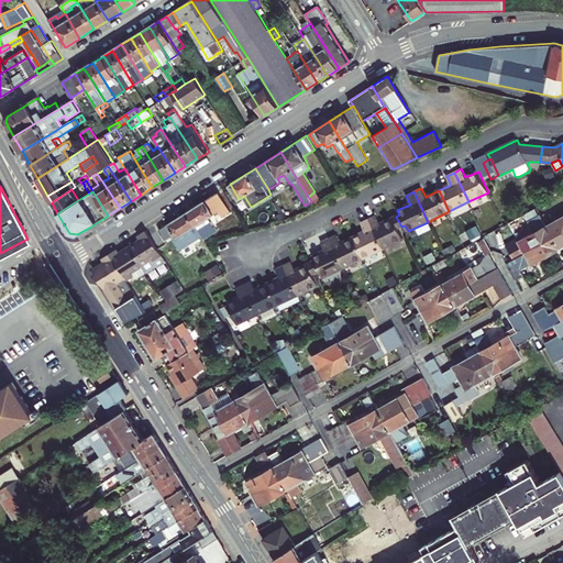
[(218,192),(186,212),(201,236),(203,239),(217,231),(208,218),(219,211),(222,217),(230,212),(218,192)]
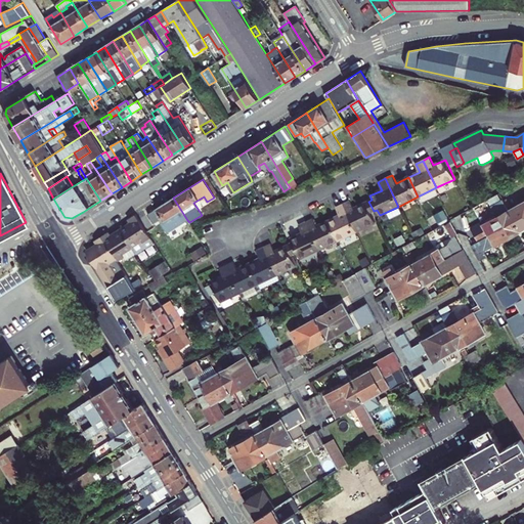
[(504,201),(500,194),(495,198),(497,202),(492,205),(496,213),(508,207),(504,201)]
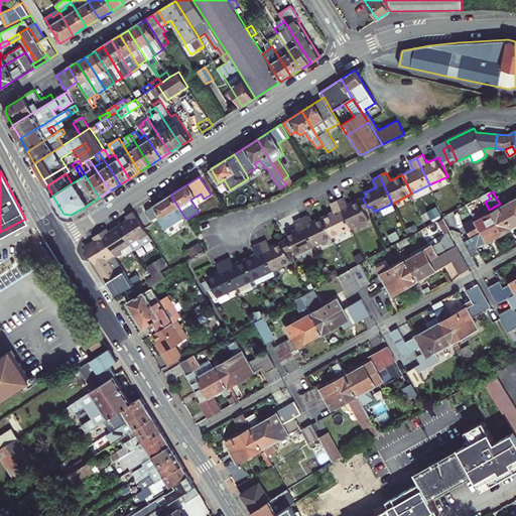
[(503,194),(496,198),(500,204),(507,200),(503,194)]
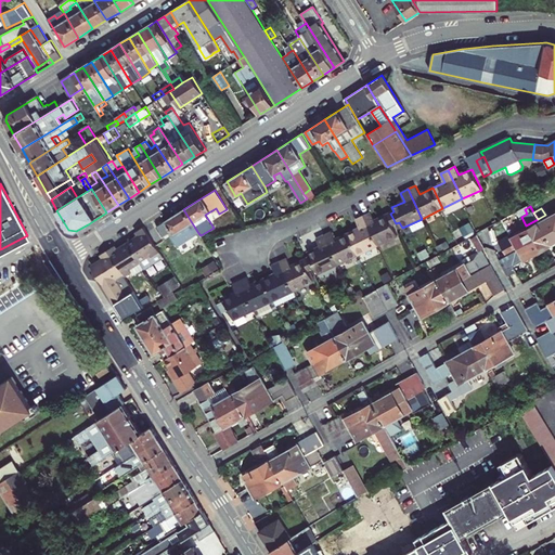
[(186,241),(198,233),(183,209),(156,227),(163,237),(171,231),(173,235),(180,231),(186,241)]
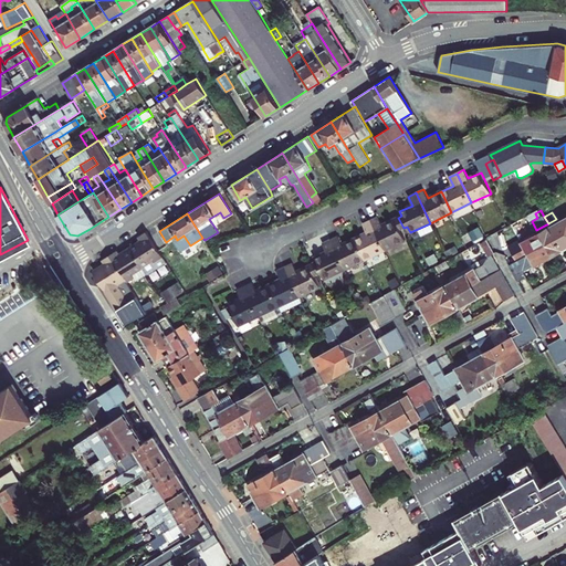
[(371,220),(386,251),(405,241),(399,230),(404,228),(398,218),(384,224),(379,217),(371,220)]
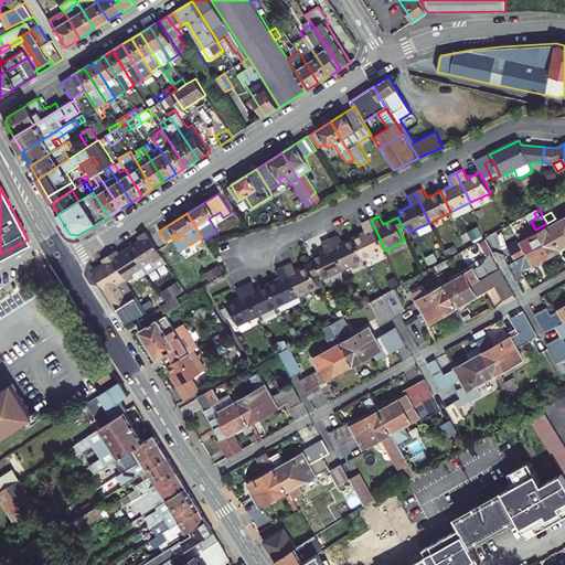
[(564,217),(550,227),(555,238),(564,232),(564,217)]
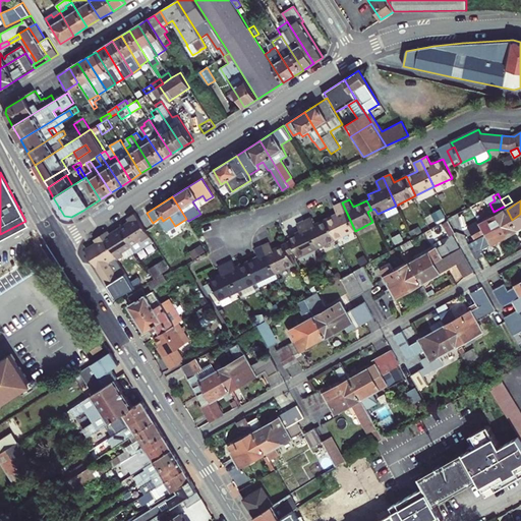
[(338,214),(327,220),(336,239),(355,231),(342,203),(335,207),(338,214)]
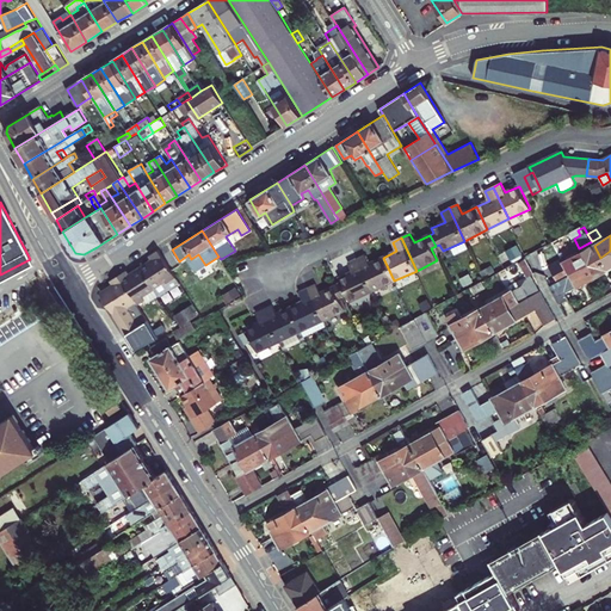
[(562,279),(600,258),(594,246),(555,267),(562,279)]
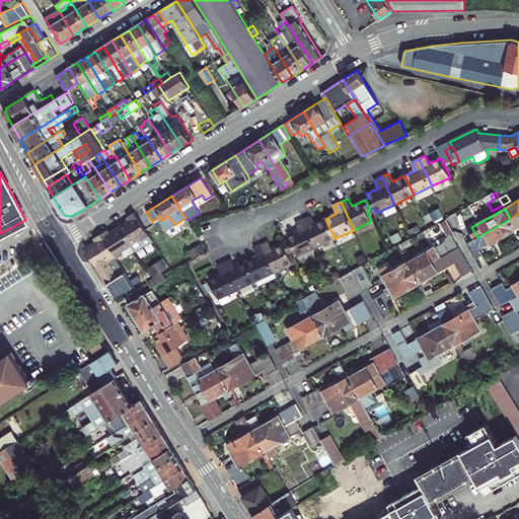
[(130,220),(120,227),(135,250),(145,244),(143,241),(150,236),(148,234),(135,212),(128,217),(130,220)]
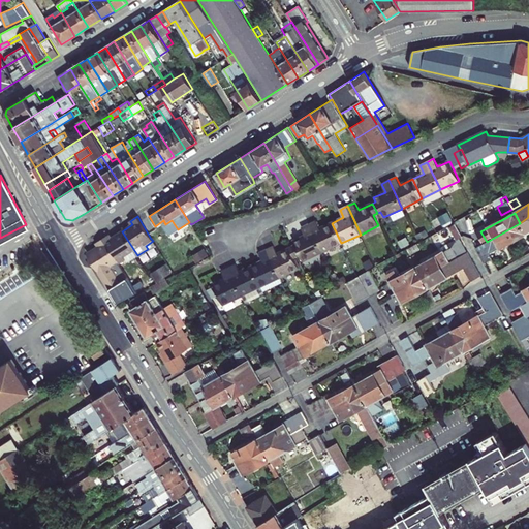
[(528,217),(520,223),(526,232),(528,230),(528,217)]
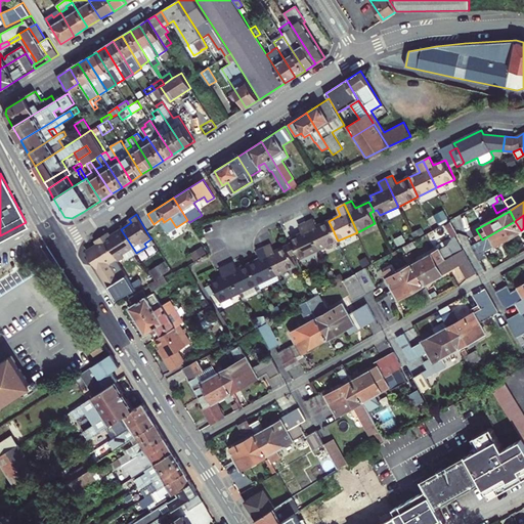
[(313,218),(306,222),(319,250),(338,241),(329,221),(317,227),(313,218)]
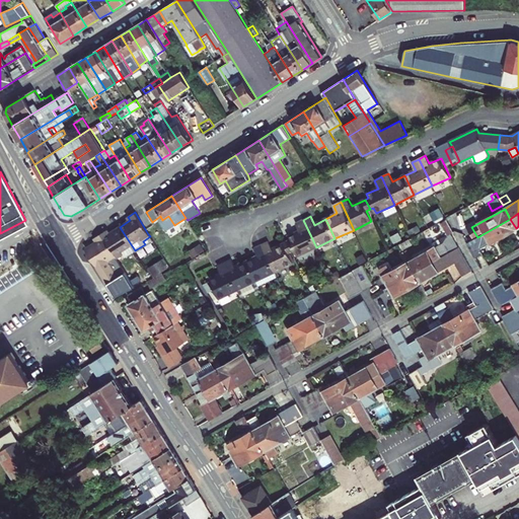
[(473,239),(466,243),(475,258),(483,254),(479,249),(516,228),(510,219),(477,237),(473,239)]
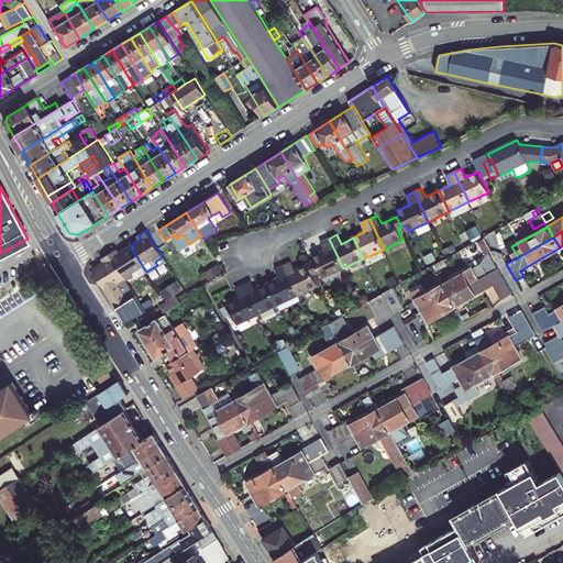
[(315,262),(311,263),(317,273),(319,272),(323,279),(343,268),(329,239),(321,242),(326,251),(312,257),(315,262)]
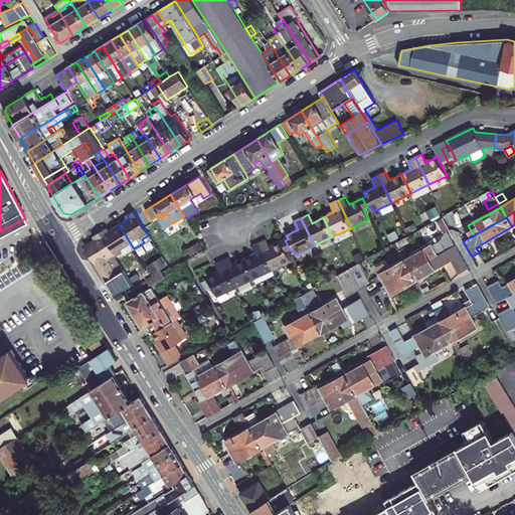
[(443,218),(438,221),(444,232),(445,233),(448,231),(450,229),(443,218)]
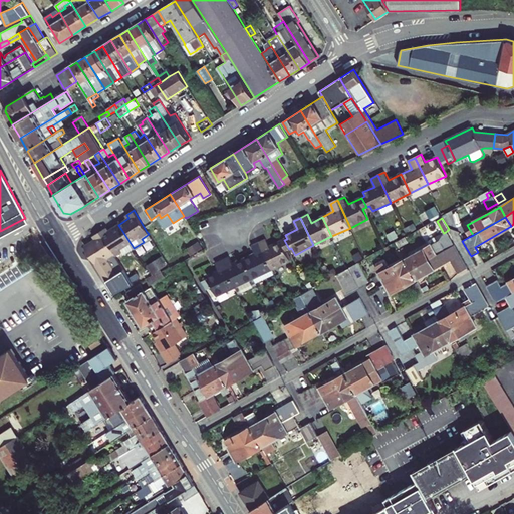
[(99,232),(114,256),(121,251),(123,254),(134,248),(118,225),(109,231),(106,227),(99,232)]
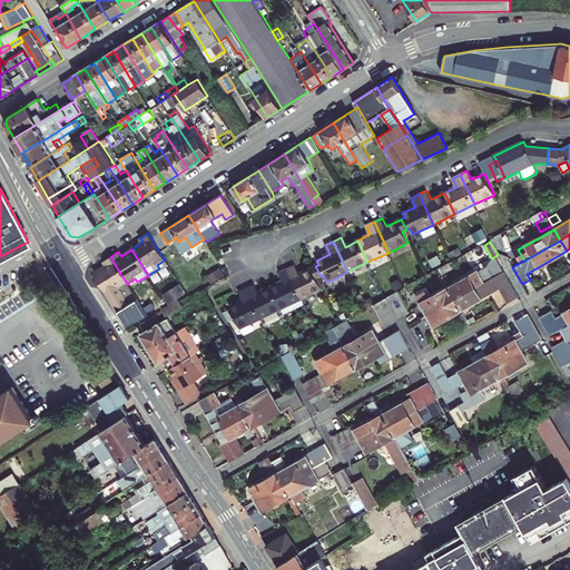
[(518,249),(513,252),(520,263),(524,261),(518,249)]
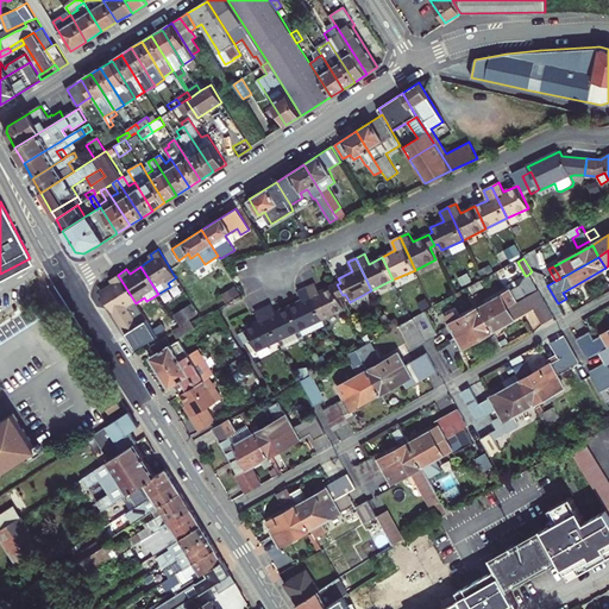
[(515,280),(519,286),(520,286),(526,297),(539,290),(529,274),(526,276),(525,275),(515,280)]
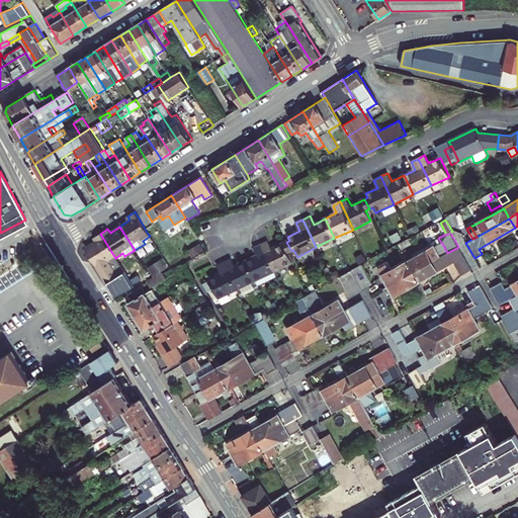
[(124,271),(115,258),(100,234),(94,238),(95,240),(96,241),(86,248),(107,282),(124,271)]
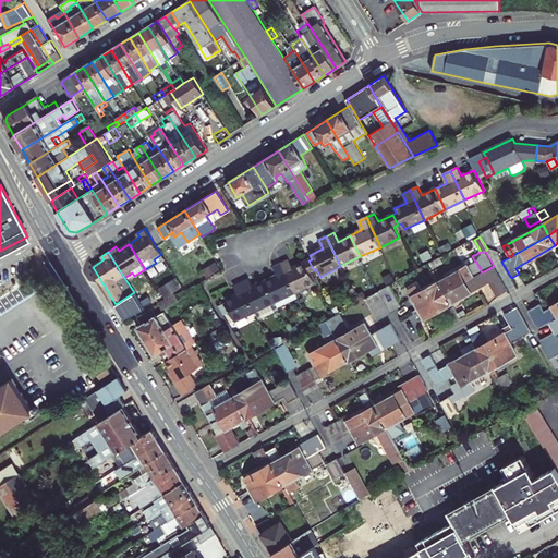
[(289,261),(281,264),(295,293),(316,283),(310,271),(314,270),(308,261),(293,268),(289,261)]
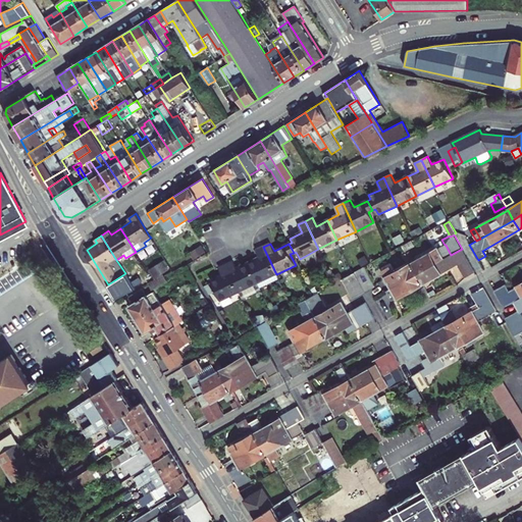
[(418,273),(451,255),(446,245),(445,245),(412,263),(418,273)]
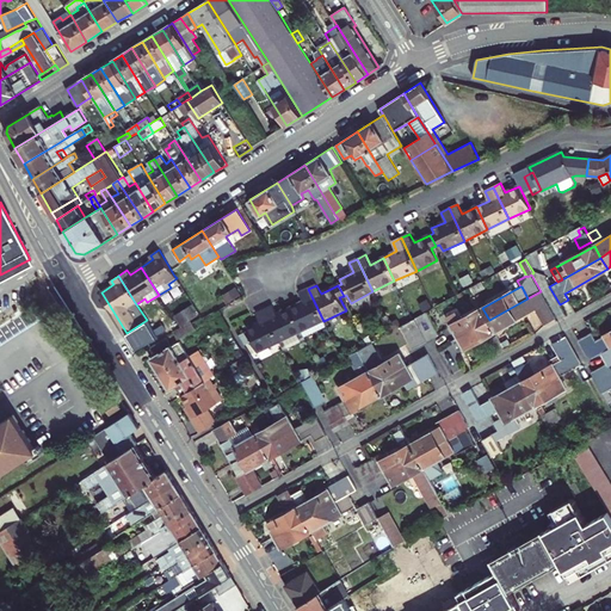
[(304,302),(291,309),(302,332),(323,321),(308,289),(301,292),(304,302)]
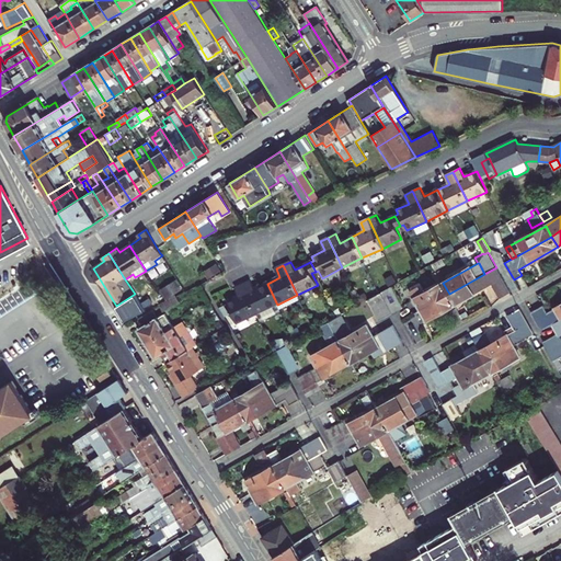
[(449,294),(455,305),(493,284),(501,298),(511,293),(496,267),(484,274),(449,294)]
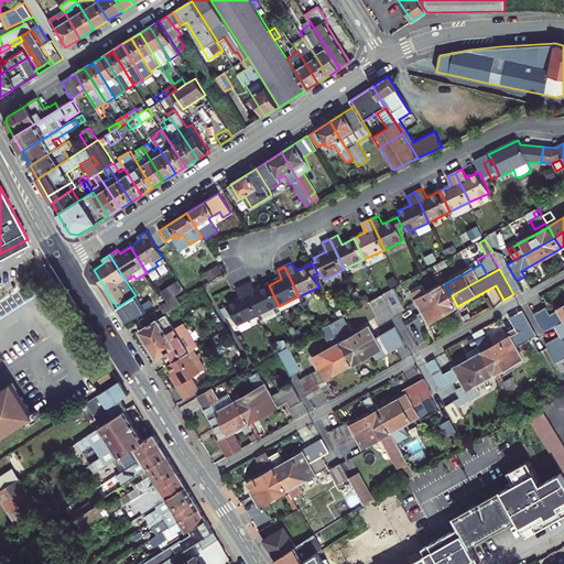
[(245,286),(259,316),(279,306),(269,285),(256,291),(251,283),(245,286)]
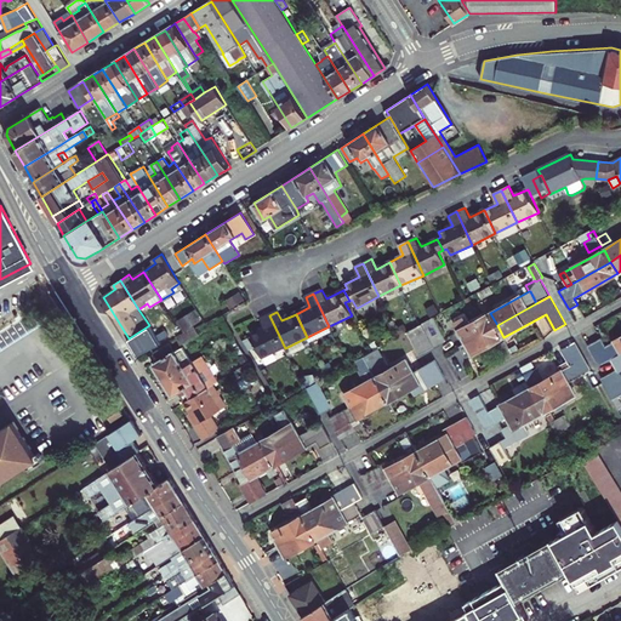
[(497,325),(490,313),(467,325),(462,318),(454,323),(466,342),(497,325)]
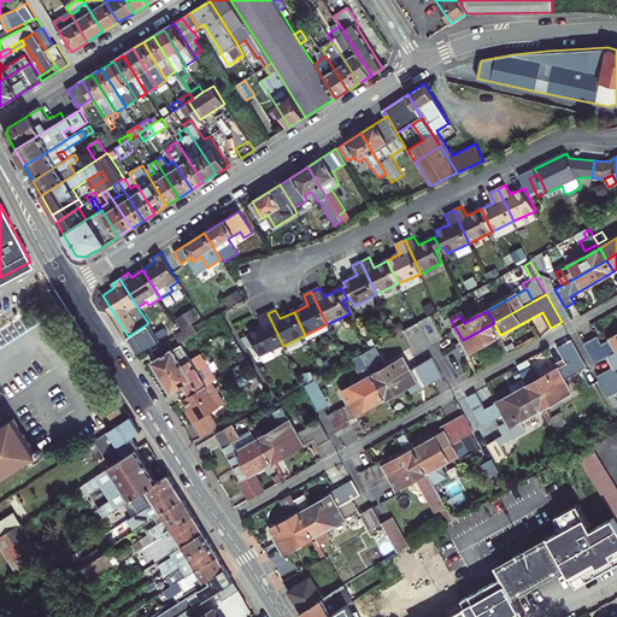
[(283,346),(268,313),(259,317),(263,327),(250,334),(260,357),(283,346)]
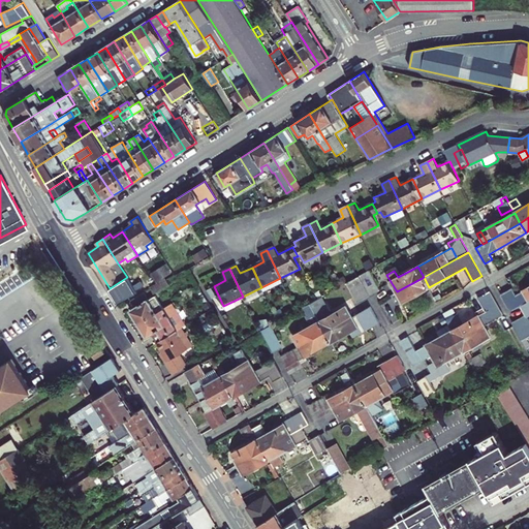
[(360,276),(370,294),(379,289),(369,270),(360,276)]
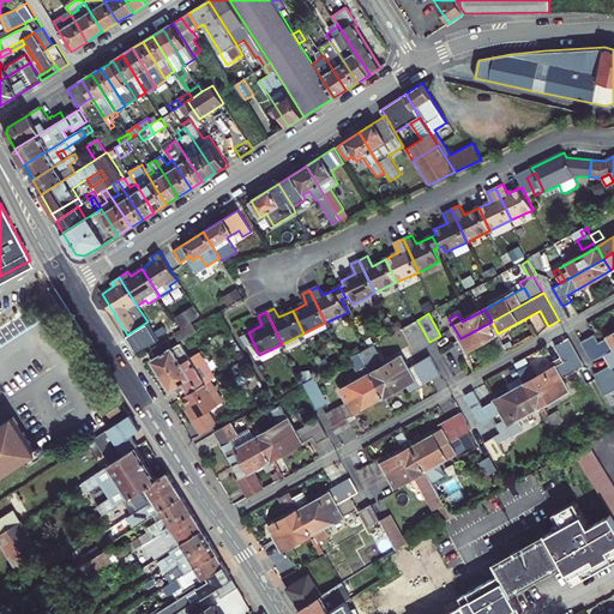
[(429,342),(417,320),(415,321),(403,329),(415,350),(429,342)]
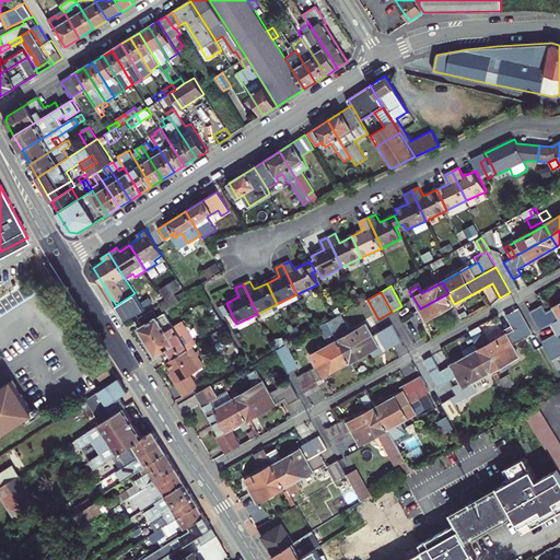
[(420,308),(412,313),(418,324),(454,304),(448,293),(420,308)]
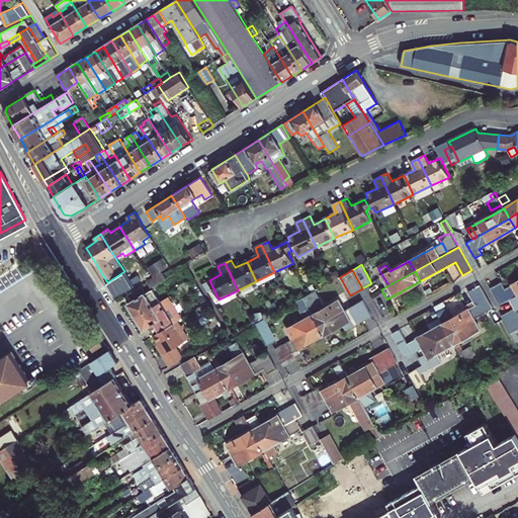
[(277,277),(274,272),(256,281),(259,286),(277,277)]
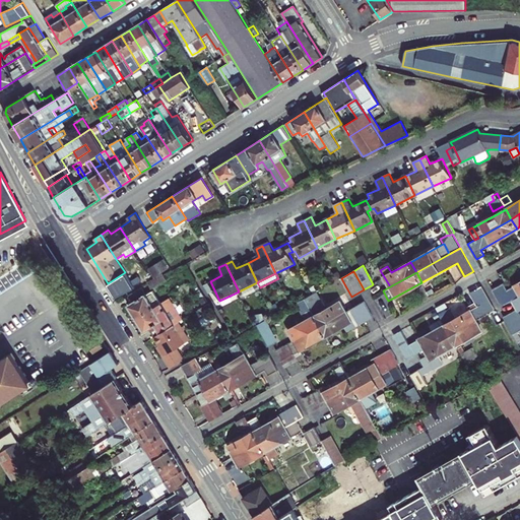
[(164,274),(147,281),(151,288),(167,279),(164,274)]
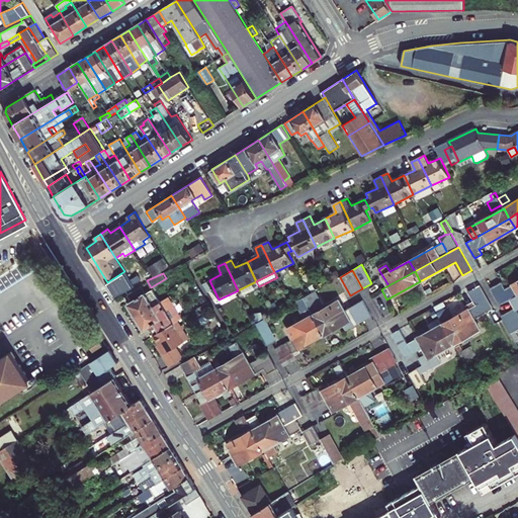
[(259,286),(256,281),(238,290),(241,297),(259,288),(259,286)]
